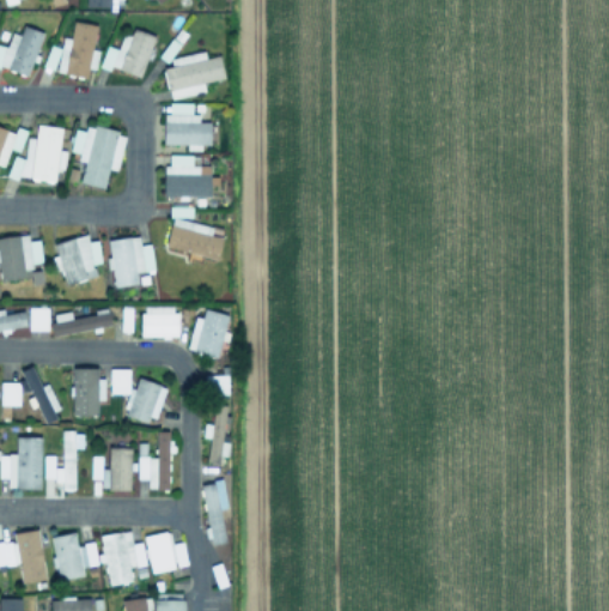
[(99,26),(75,22),(72,40),(66,38),(59,73),(89,79),(91,70),(97,71),(101,53),(95,50),(99,26)]
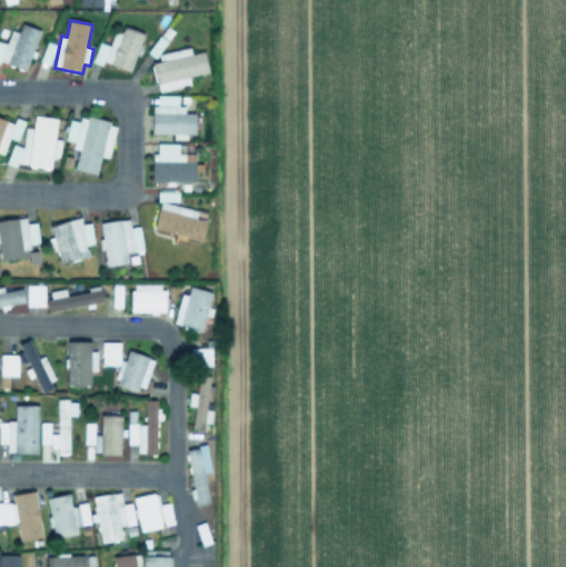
[(42,31),(23,25),(20,35),(13,31),(8,46),(0,42),(0,62),(27,72),(42,31)]
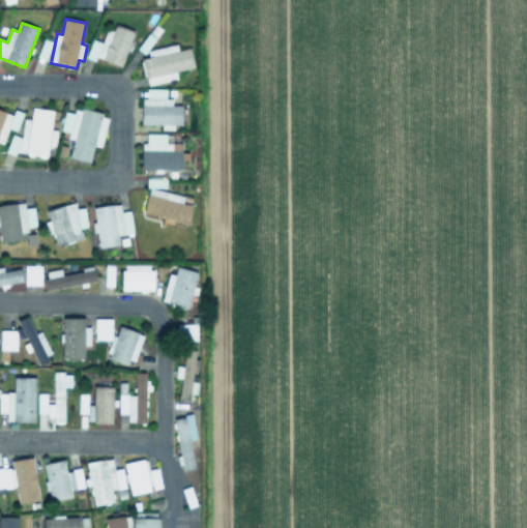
[(136,32),(117,26),(114,33),(108,31),(104,44),(94,40),(87,59),(96,62),(97,59),(123,68),(136,32)]
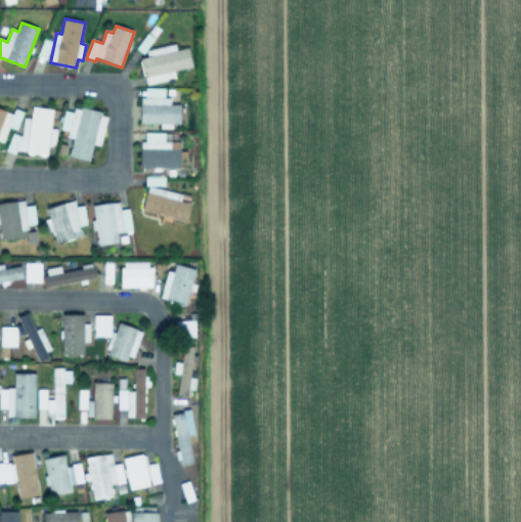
[(190,48),(177,50),(177,46),(147,50),(148,58),(142,59),(146,85),(177,81),(176,72),(193,69),(190,48)]
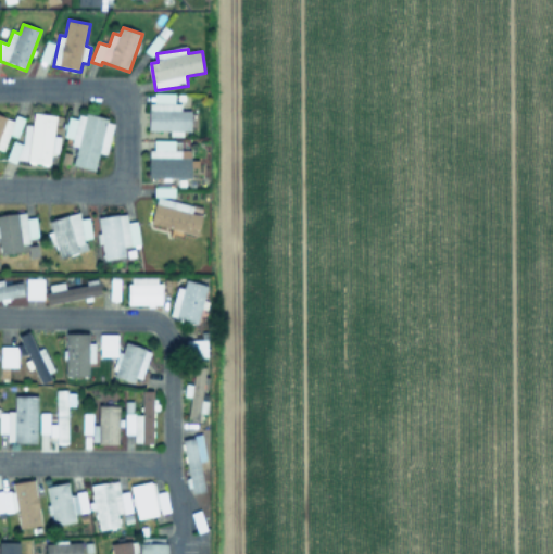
[(192,112),(183,112),(183,104),(176,105),(176,95),(155,95),(156,104),(150,104),(150,133),(172,133),(172,136),(192,135),(192,112)]
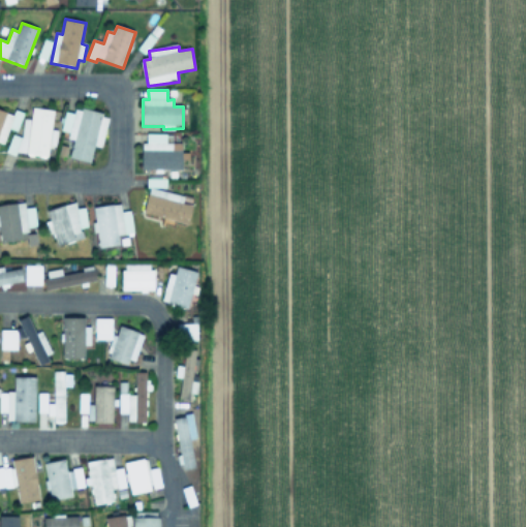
[(55,111),(33,109),(32,120),(25,120),(23,137),(11,135),(9,154),(49,158),(50,146),(57,147),(58,131),(53,131),(55,111)]
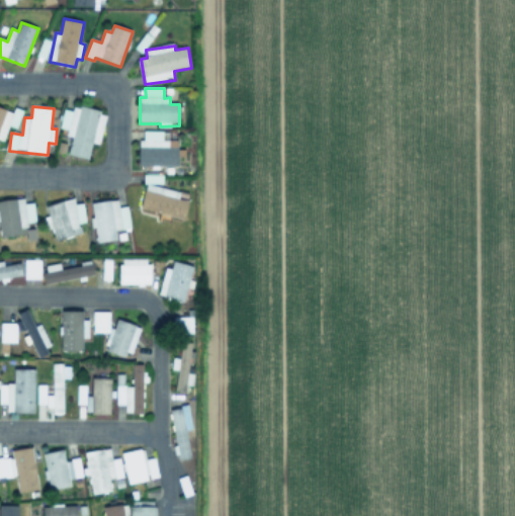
[(101,146),(107,113),(75,106),(74,112),(65,110),(61,132),(74,135),(69,156),(90,160),(93,144),(101,146)]
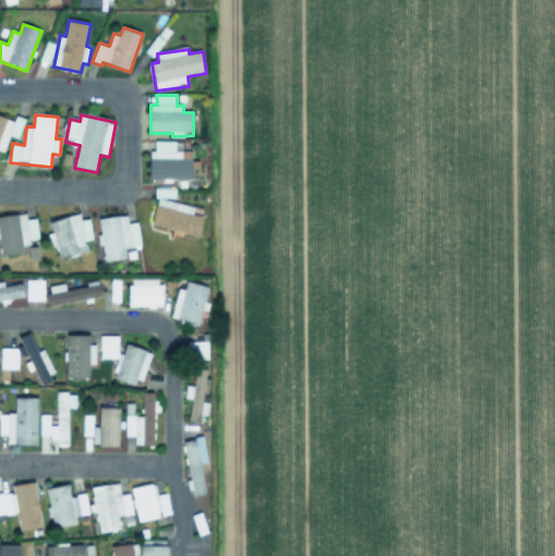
[(178,142),(156,142),(156,152),(152,152),(151,179),(193,180),(194,150),(178,150),(178,142)]
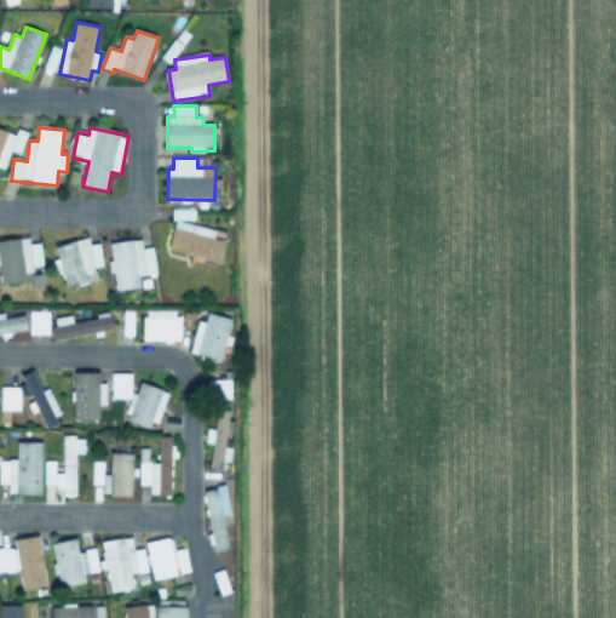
[(217,232),(177,221),(168,250),(222,264),(228,242),(214,238),(217,232)]
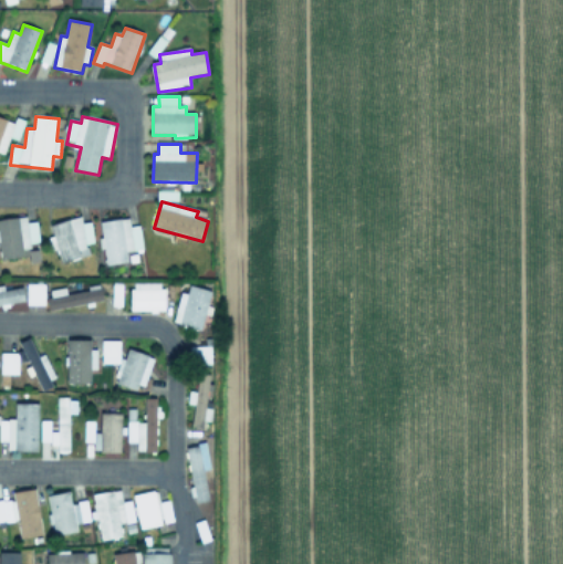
[(0,220),(0,240),(2,261),(25,258),(23,248),(41,246),(38,222),(29,223),(28,217),(0,220)]
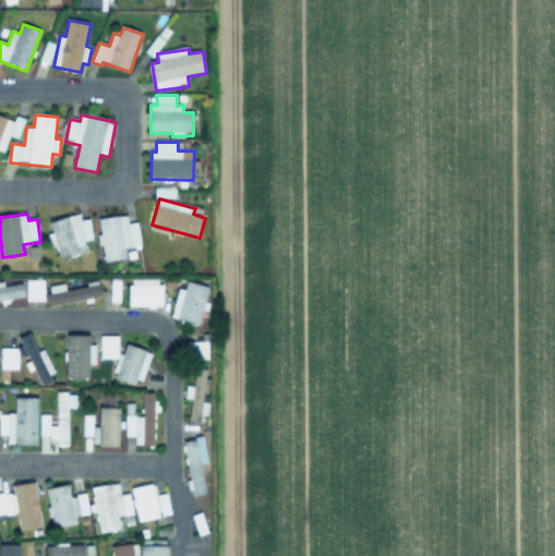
[(91,220),(82,221),(82,216),(52,220),(59,258),(89,254),(87,241),(94,240),(91,220)]
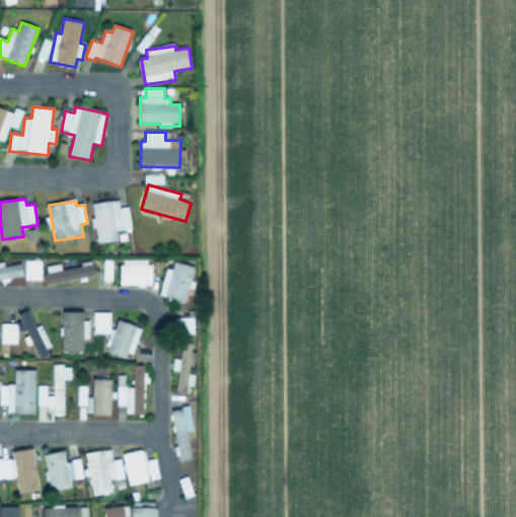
[(129,208),(121,209),(119,201),(92,204),(97,243),(119,241),(118,232),(132,230),(129,208)]
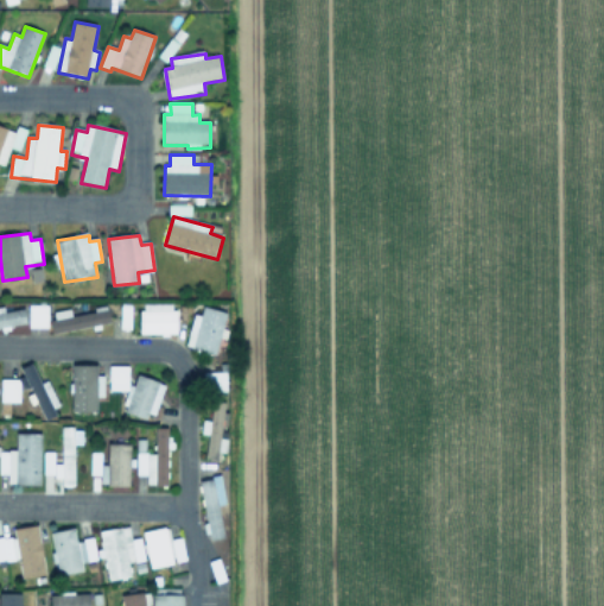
[(142,335),(177,335),(177,305),(142,305),(142,335)]
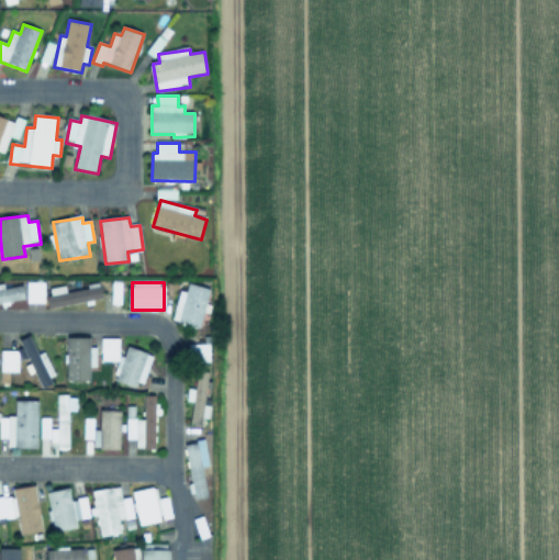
[(45,283),(29,283),(29,304),(46,304),(45,283)]
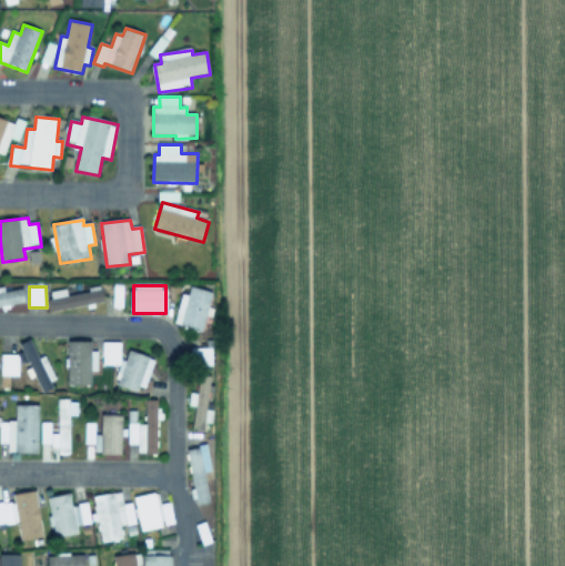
[(0,287),(0,307),(26,303),(23,290),(6,292),(6,287),(0,287)]
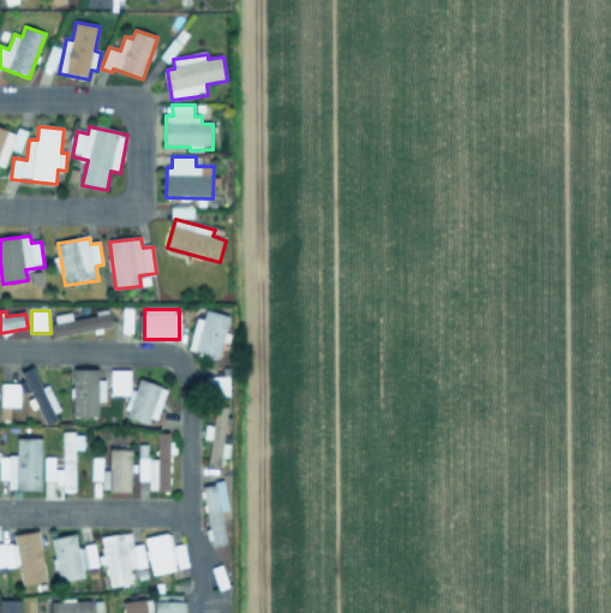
[(220,361),(223,343),(227,343),(233,317),(207,311),(204,321),(197,319),(189,353),(220,361)]
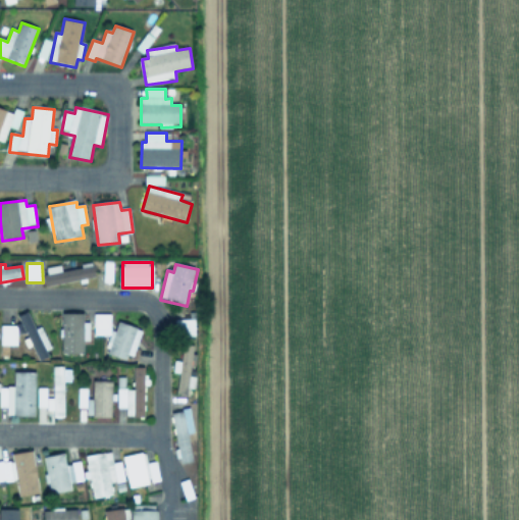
[(96,279),(95,267),(62,271),(61,267),(46,268),(48,286),(96,279)]
